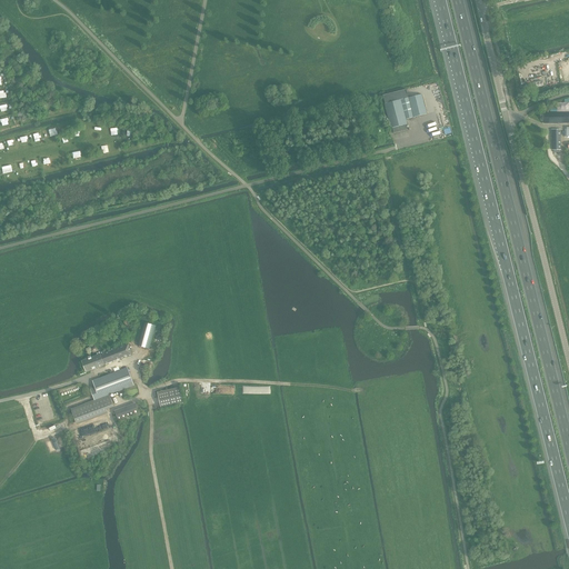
[(383,96),(386,103),(385,105),(391,128),(392,128),(393,133),(407,130),(406,125),(407,125),(406,119),(427,115),(421,95),(408,98),(406,90),(383,96)]
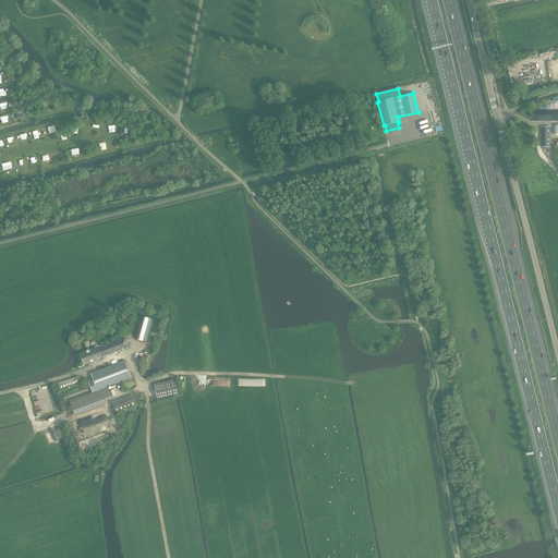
[(557,109),(533,110),(533,121),(557,120),(557,109)]
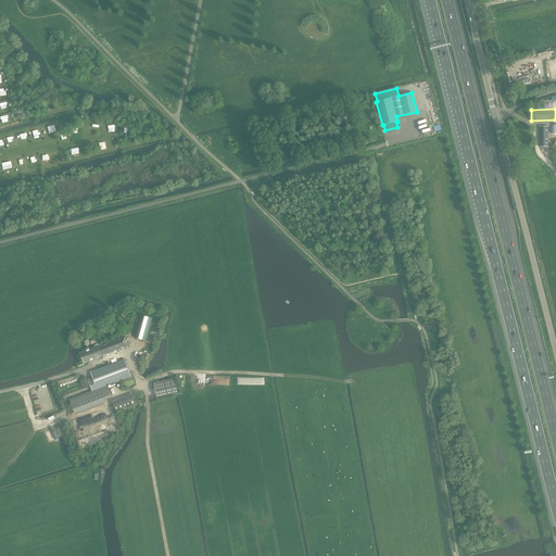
[(547,127),(539,127),(540,147),(548,147),(547,127)]
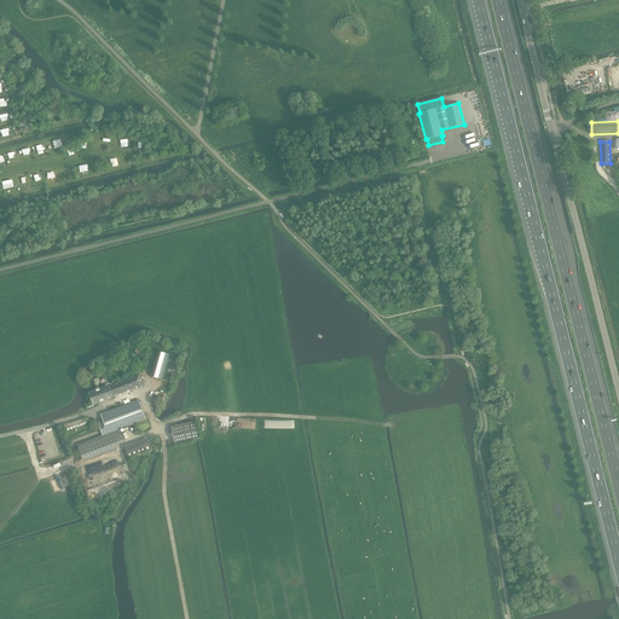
[(157,351),(150,375),(162,379),(169,354),(157,351)]
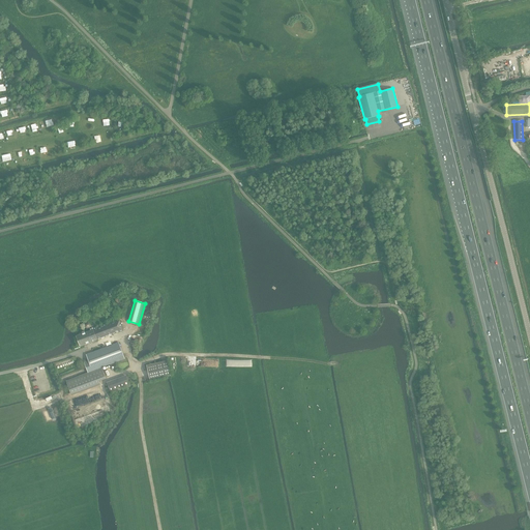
[(77,336),(79,341),(77,342),(78,343),(79,342),(81,347),(97,341),(97,340),(123,330),(119,320),(93,330),(77,336)]
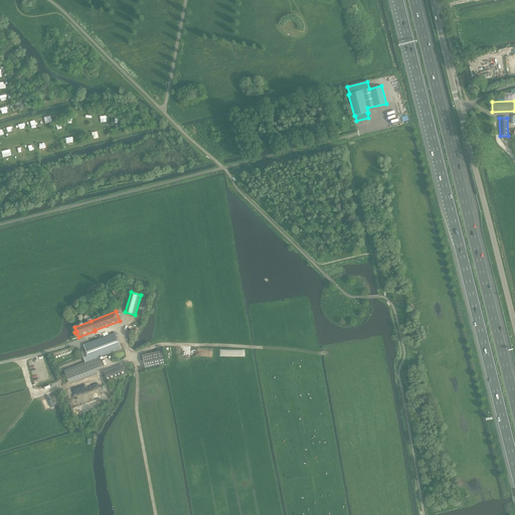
[(84,345),(87,351),(82,352),(86,362),(64,370),(68,381),(103,368),(99,357),(122,349),(116,334),(84,345)]
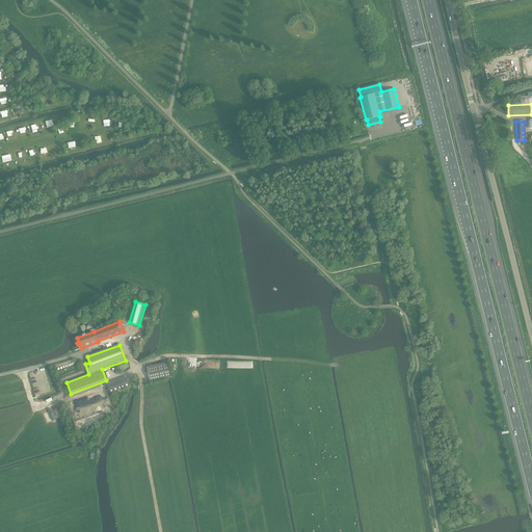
[(171,377),(167,362),(148,367),(151,382),(166,378),(171,377)]
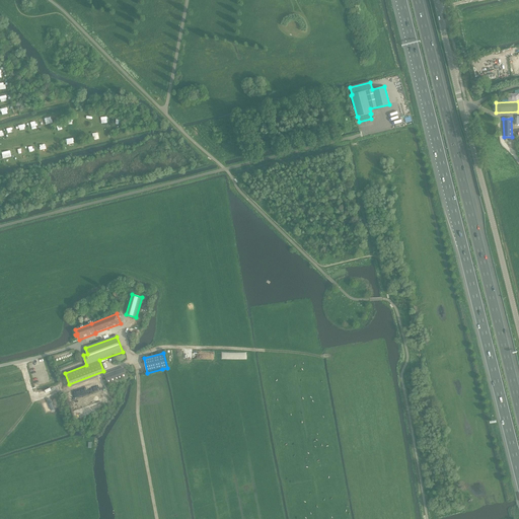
[(108,385),(128,378),(124,368),(104,376),(108,385)]
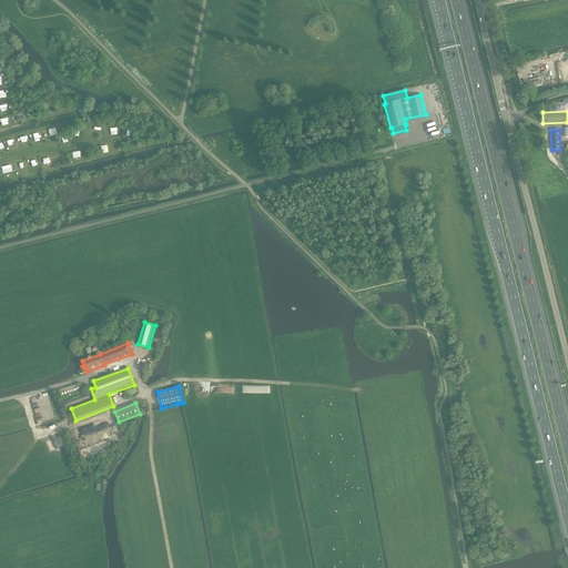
[(94,423),(95,428),(101,426),(102,430),(111,428),(109,419),(94,423)]
